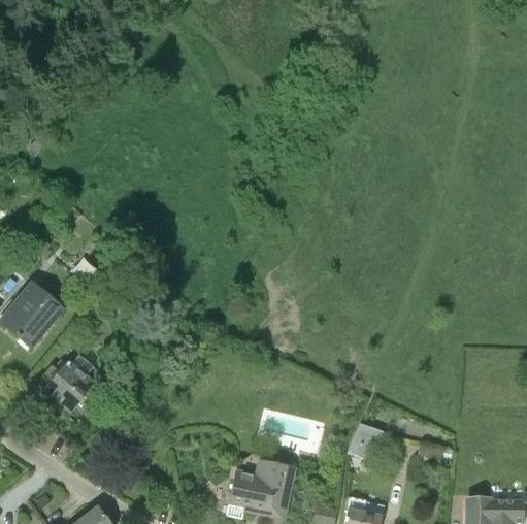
[(35,138),(28,146),(34,153),(41,144),(35,138)]
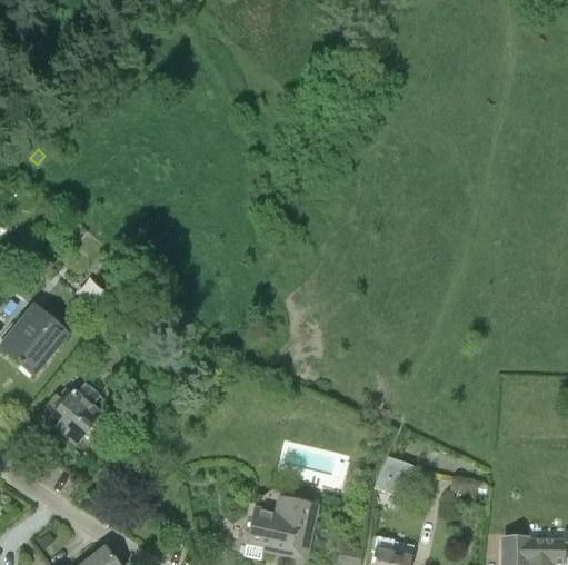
[(35,303),(28,311),(13,329),(21,336),(9,352),(35,373),(69,330),(35,303)]
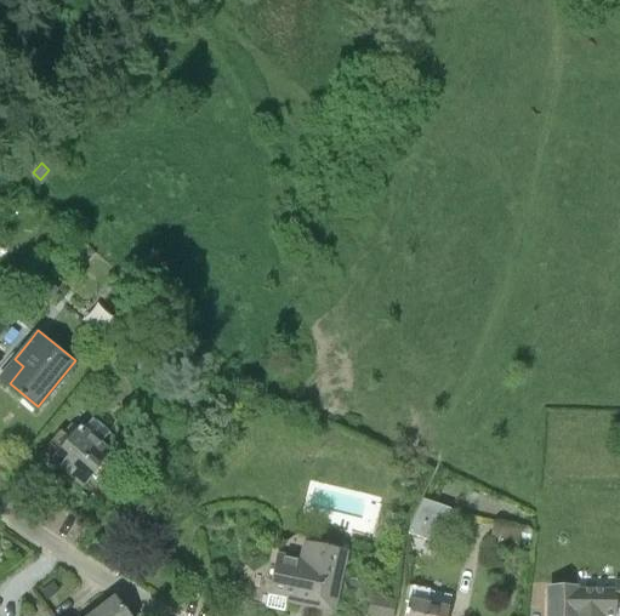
[(112,449),(102,440),(111,429),(94,416),(86,426),(83,423),(70,438),(55,457),(85,482),(112,449)]
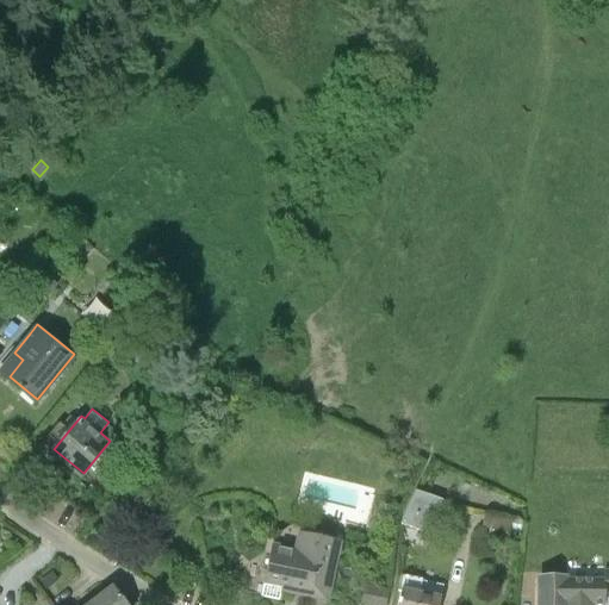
[(446,494),(418,485),(403,519),(404,521),(434,529),(446,494)]
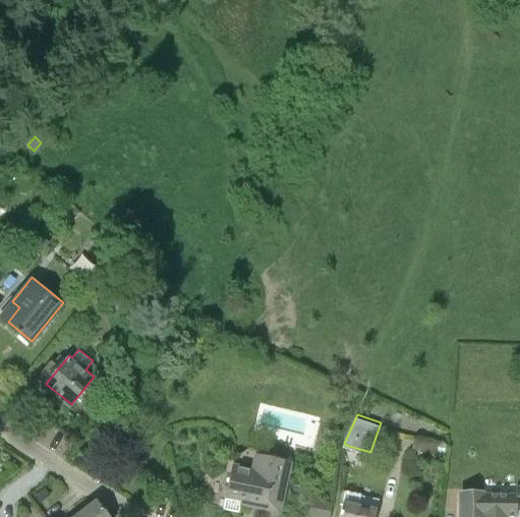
[(439,441),(437,453),(436,458),(444,459),(446,442),(439,441)]
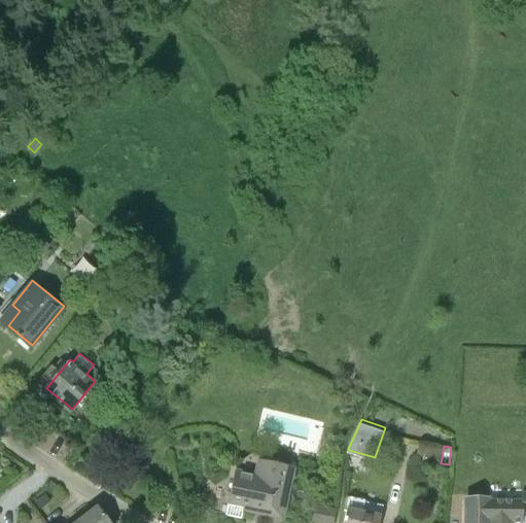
[(243,515),(243,514),(244,509),(255,511),(256,506),(264,507),(263,509),(285,514),(295,465),(261,457),(263,453),(252,451),(231,465),(229,474),(225,474),(219,477),(212,507),(226,510),(226,512),(243,515)]
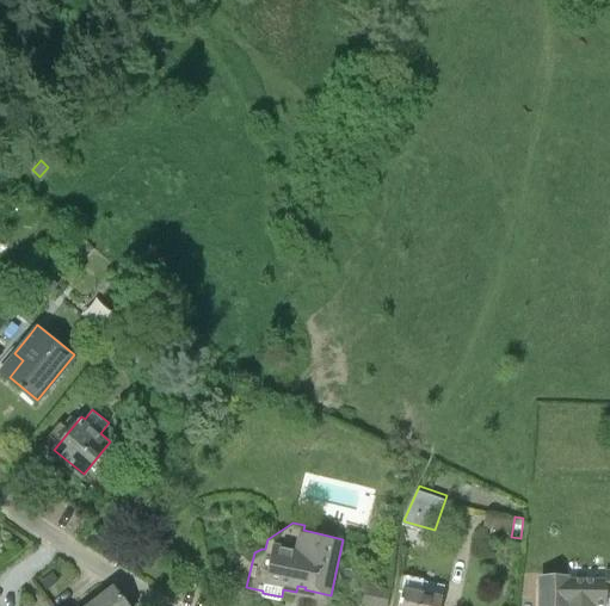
[(541,574),(540,605),(593,605),(595,605),(607,605),(607,593),(609,593),(609,566),(605,567),(605,576),(570,576),(570,574),(541,574)]
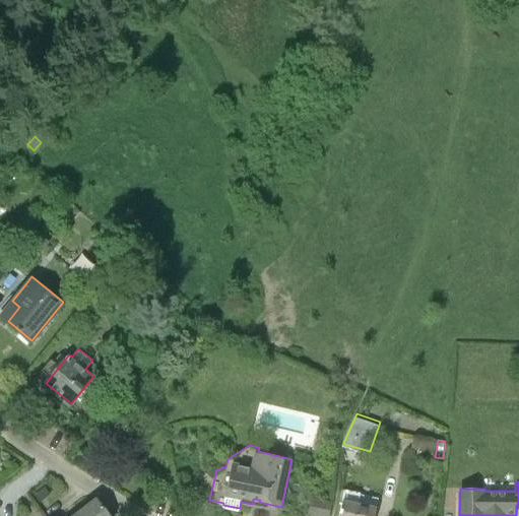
[(38,492),(43,500),(53,492),(48,485),(38,492)]
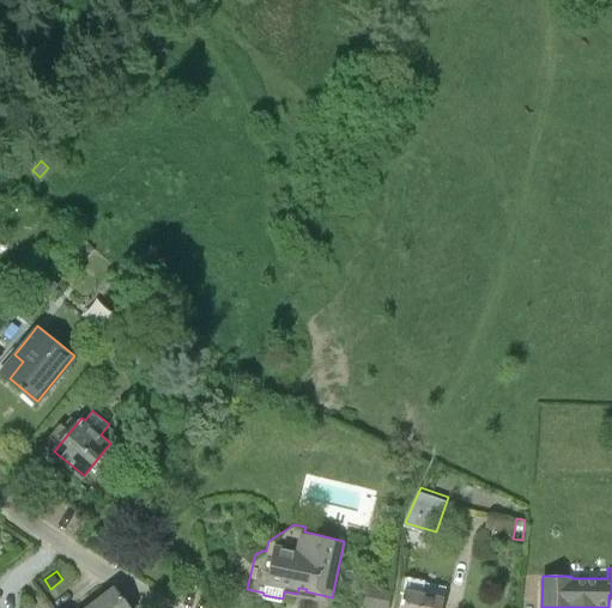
[(425,579),(404,575),(401,591),(403,591),(399,607),(441,607),(443,596),(423,591),(425,579)]
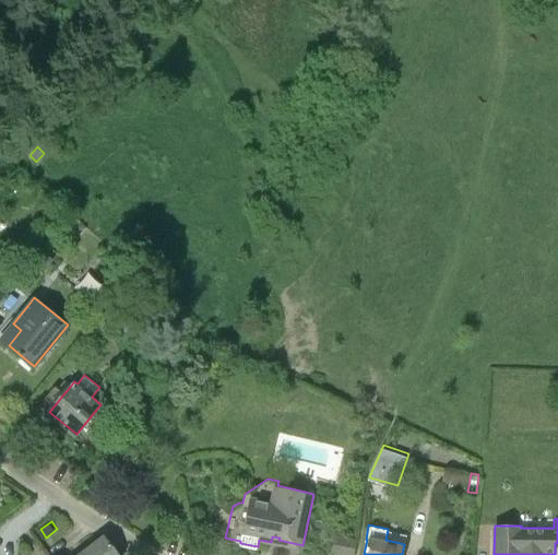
[(346,554),(353,554),(357,540),(335,534),(332,552),(346,554)]
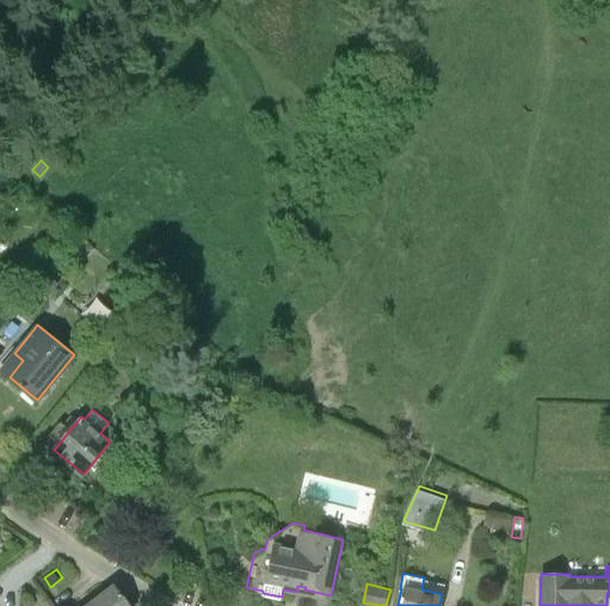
[(87,605),(129,605),(115,586),(87,605)]
